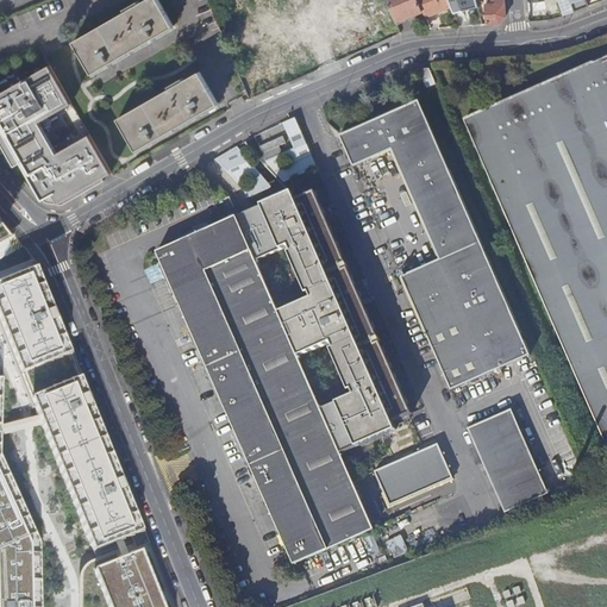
[(91,72),(173,24),(158,0),(142,0),(73,39),(91,72)]
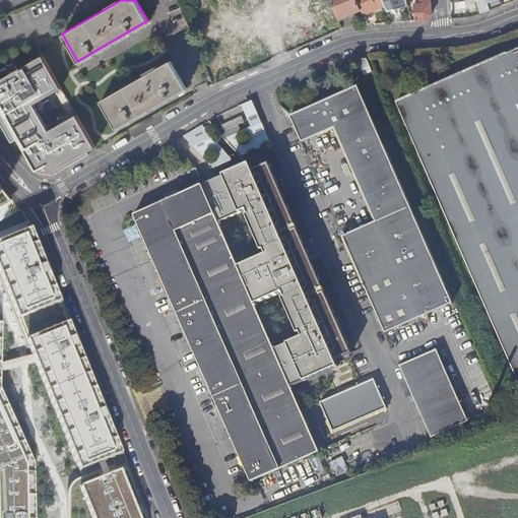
[(329,0),(336,15),(359,6),(355,0),(329,0)]
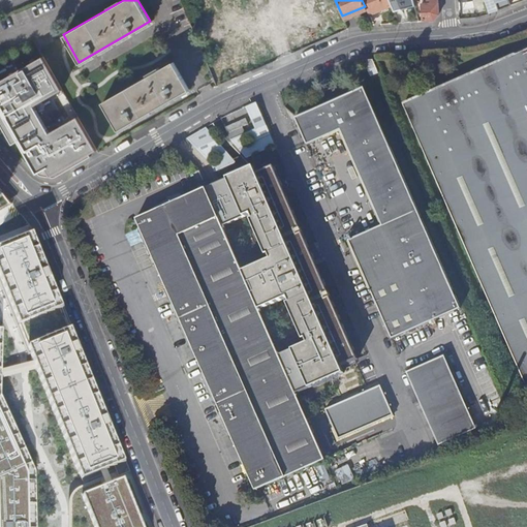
[(367,11),(390,2),(389,0),(362,0),(365,6),(367,11)]
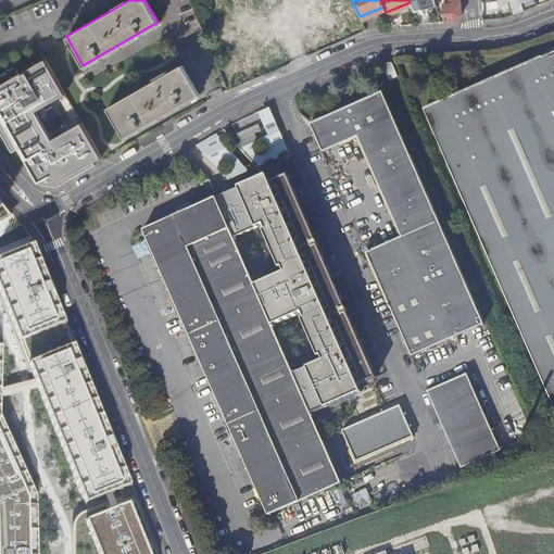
[(460,13),(457,0),(448,0),(448,1),(441,1),(442,20),(453,19),(460,13)]
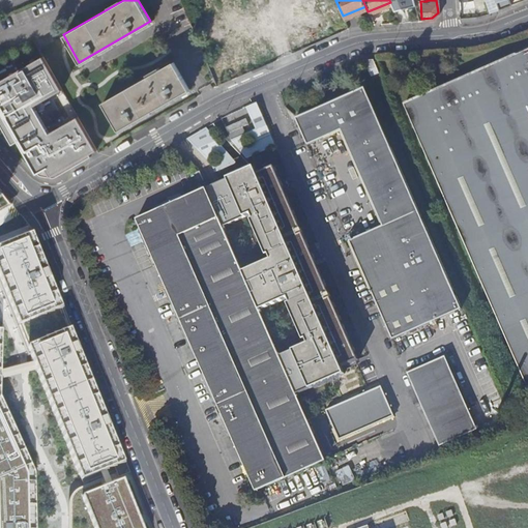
[(527,47),(451,80),(403,101),(463,239),(527,387),(527,386),(527,47)]
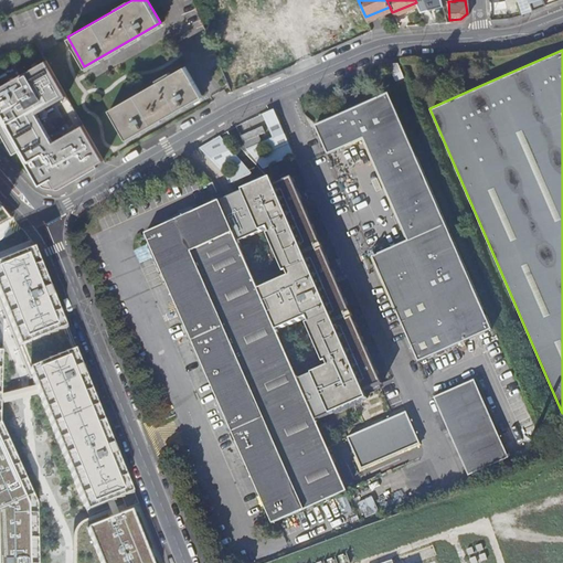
[(93,161),(102,157),(82,123),(52,139),(35,109),(64,93),(45,57),(0,83),(0,115),(40,184),(55,188),(95,165),(93,161)]
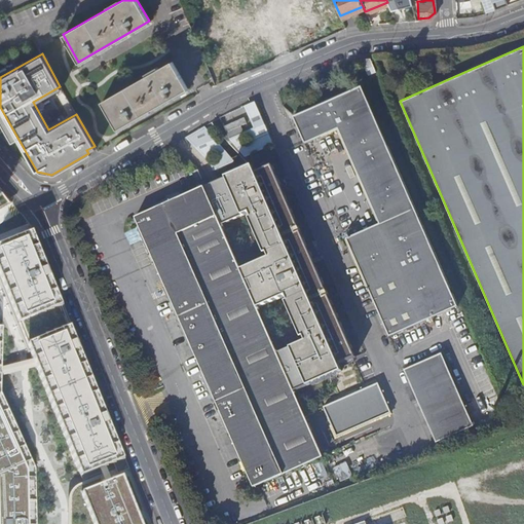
[(377,71),(371,59),(362,59),(369,75),(377,71)]
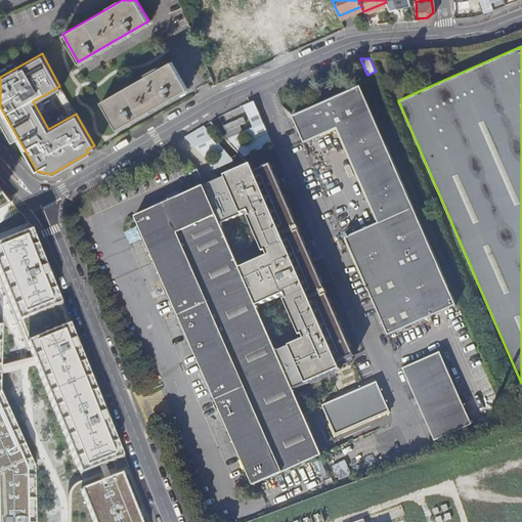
[(186,87),(171,60),(100,100),(116,127),(186,87)]
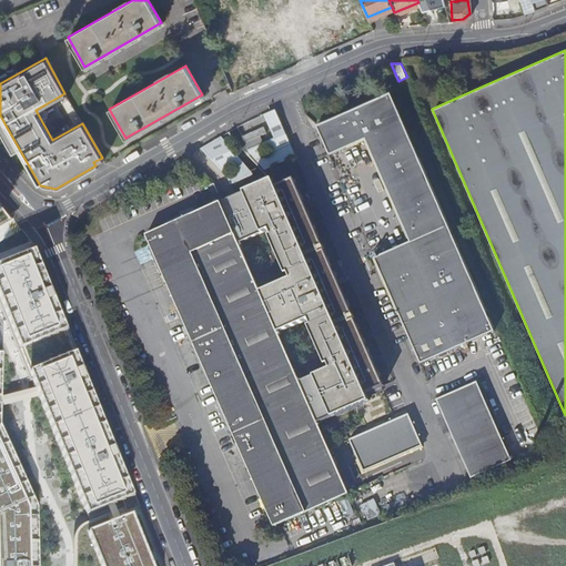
[(390,94),(315,123),(327,152),(363,137),(411,244),(375,260),(422,365),(496,333),(390,94)]
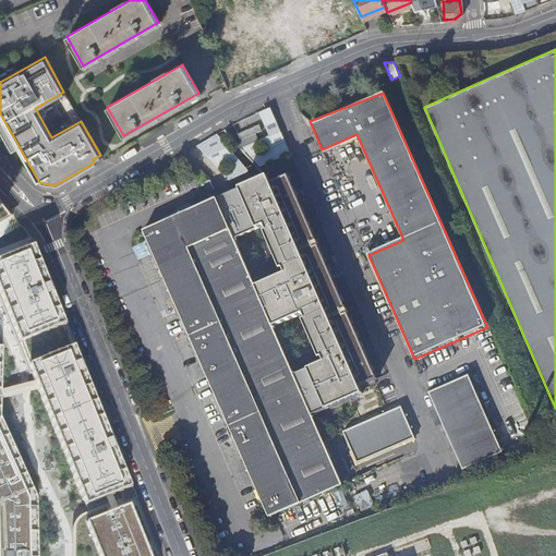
[(266,135),(256,140),(241,146),(256,165),(288,152),(266,106),(255,110),(266,135)]
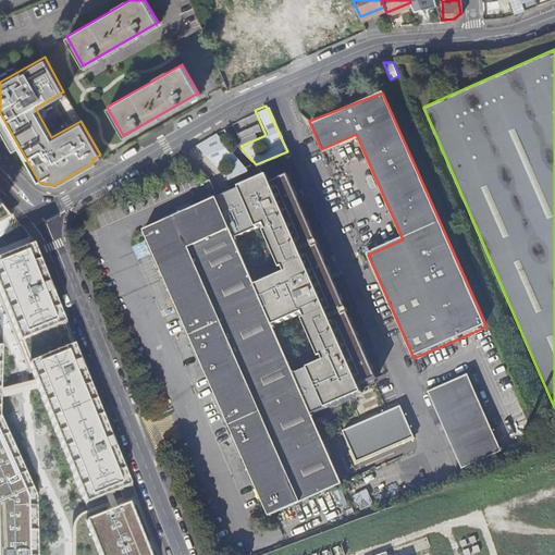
[(321,149),(309,121),(308,121),(321,149)]
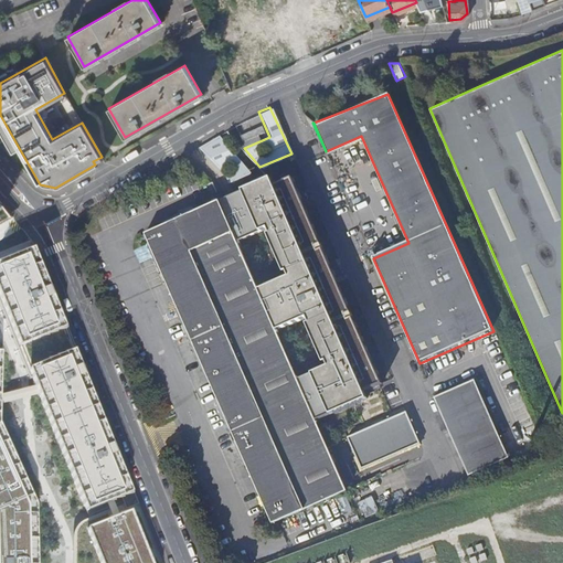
[(263,131),(261,126),(240,135),(244,148),(259,141),(256,135),(263,131)]
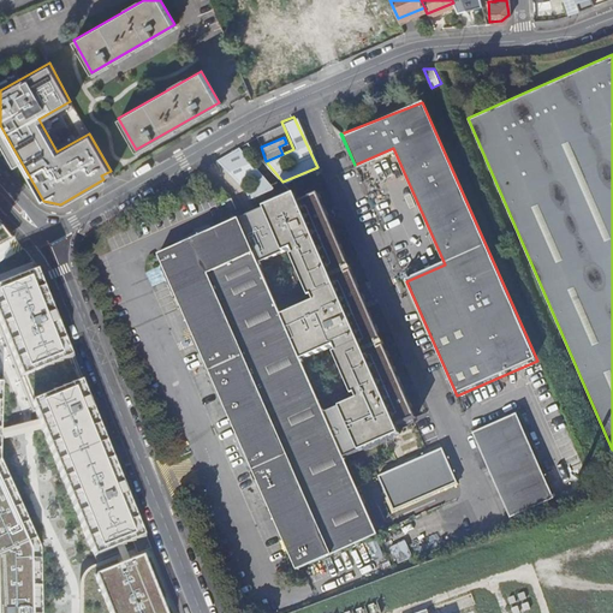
[(238,147),(214,159),(242,185),(248,197),(272,185),(238,147)]
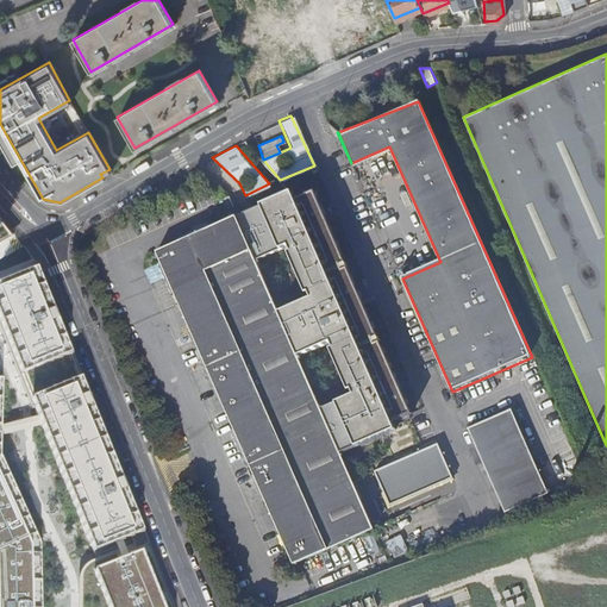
[(340,174),(350,198),(362,193),(352,169),(340,174)]
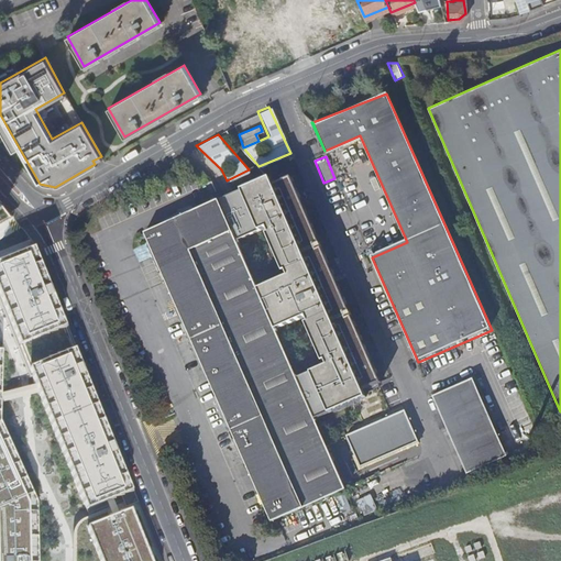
[(286,169),(218,199),(237,242),(264,230),(282,270),(254,283),(275,330),(305,318),(322,361),(293,373),(312,416),(364,394),(361,387),(378,380),(286,169)]
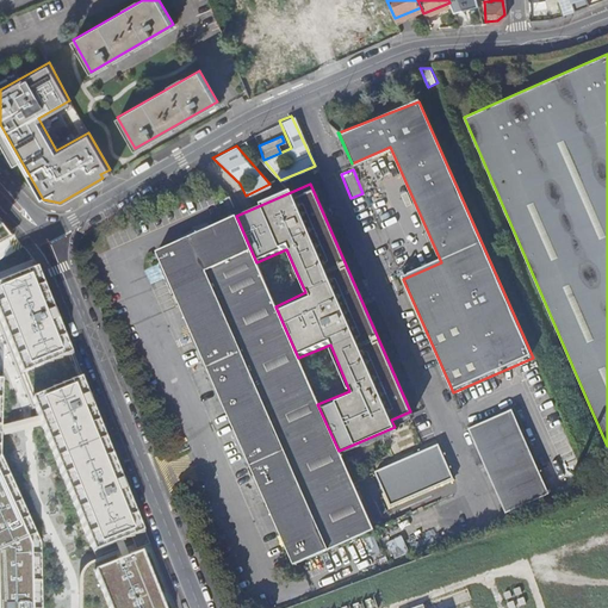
[(353,202),(364,227),(374,222),(364,197),(353,202)]
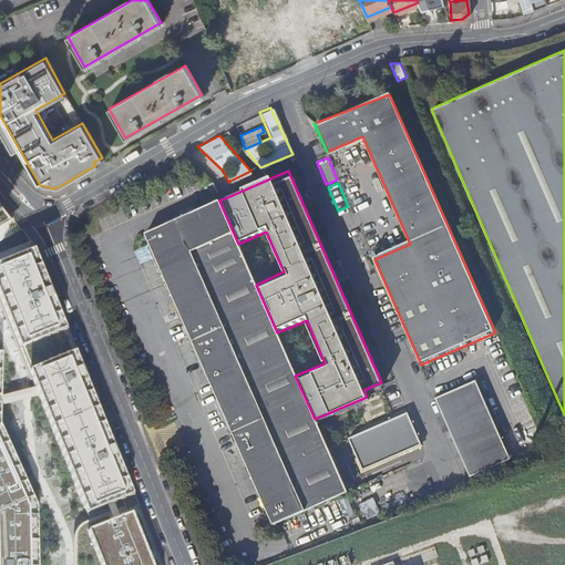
[(238,244),(219,201),(144,233),(271,522),(346,490),(315,419),(295,376),(277,332),(256,285),(238,244)]
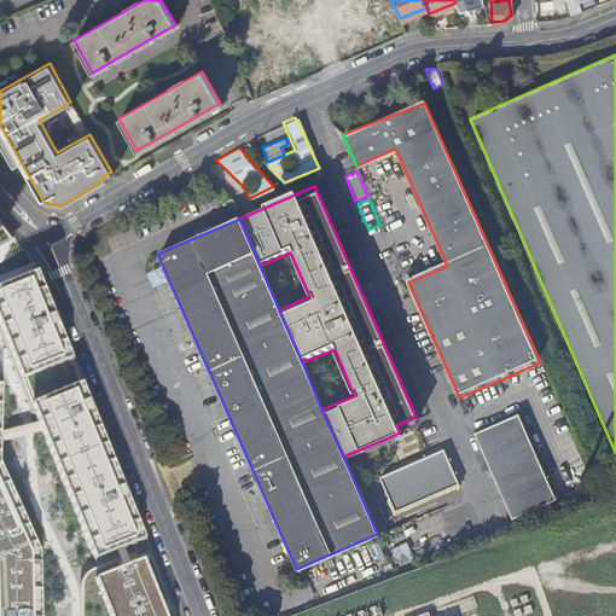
[(0,336),(92,559),(141,540),(32,273),(0,285),(0,336)]
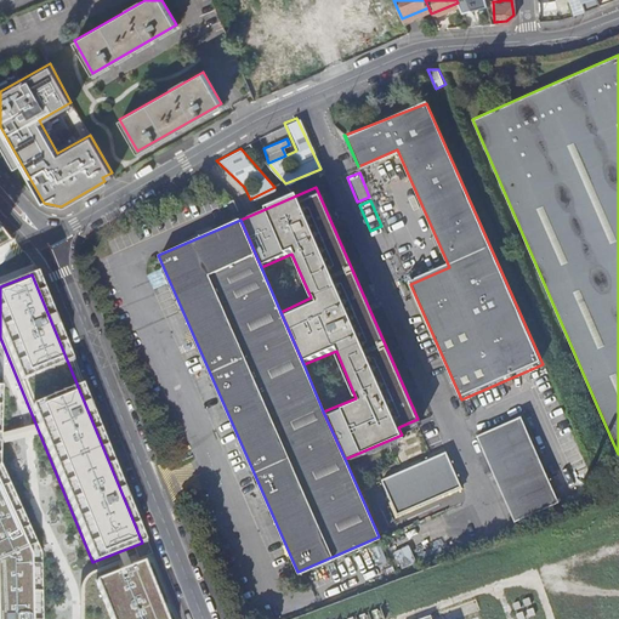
[(1,385),(0,385),(0,618),(43,618),(40,556),(0,467),(0,425),(1,385)]
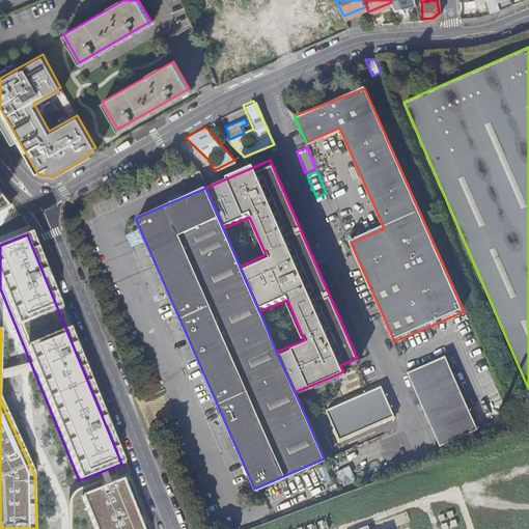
[(478,429),(447,358),(409,374),(441,446),(478,429)]
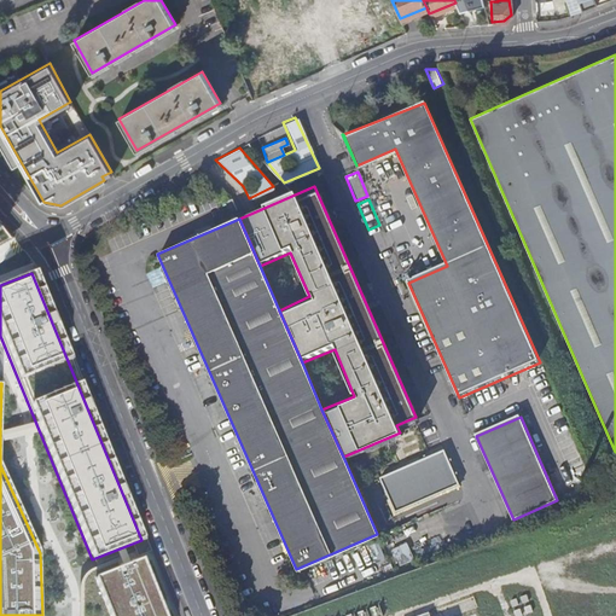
[(458,481),(443,448),(379,476),(395,510),(458,481)]
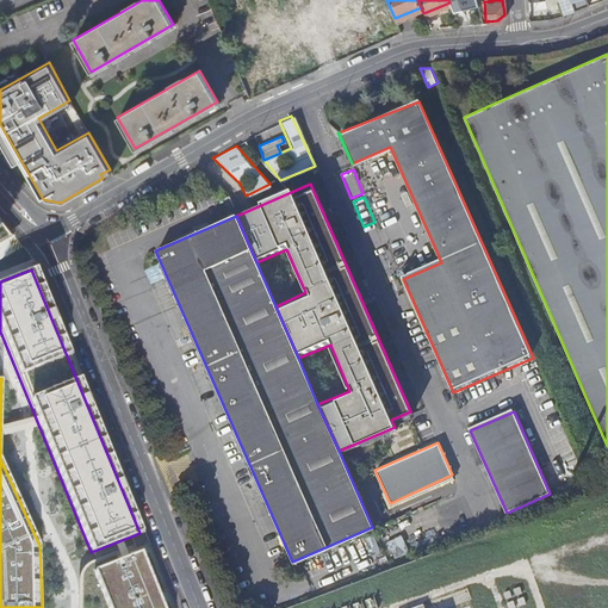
[(162,607),(137,548),(92,569),(107,607),(162,607)]
